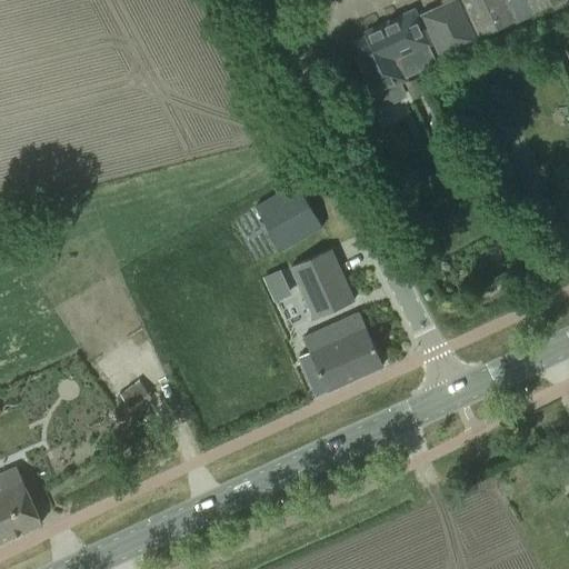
[(423,16),(441,56),(561,0),(443,0),(446,6),(423,16)]
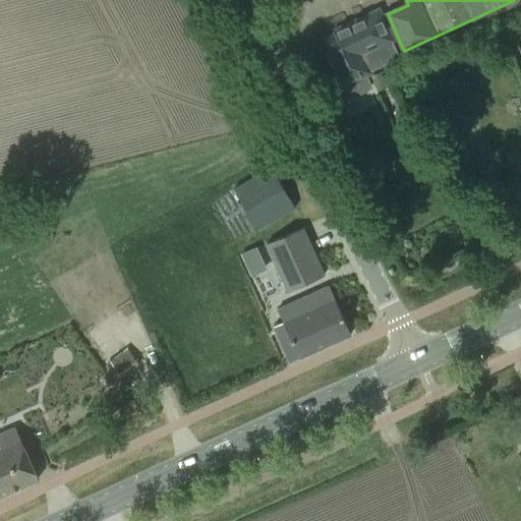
[(328,51),(325,53),(336,77),(332,79),(341,102),(370,88),(365,76),(371,73),(370,69),(386,62),(400,56),(393,41),(379,9),(333,31),(335,34),(328,37),(329,40),(328,44),(325,45),(328,51)]
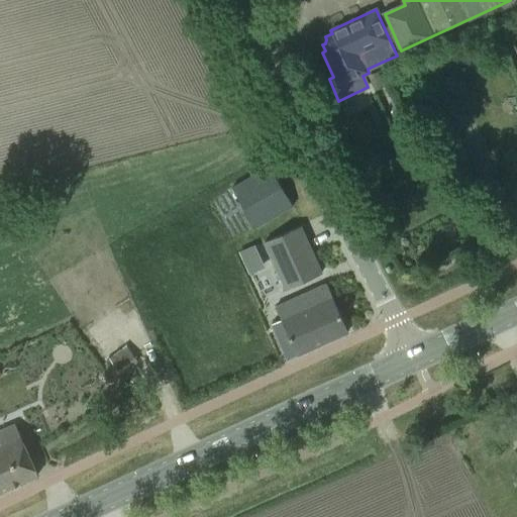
[(233,190),(257,227),(292,206),(268,168),(233,190)]
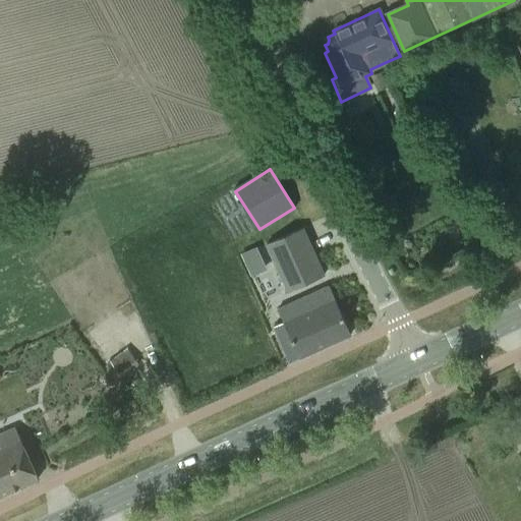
[(267,244),(288,291),(324,275),(302,228),(267,244)]
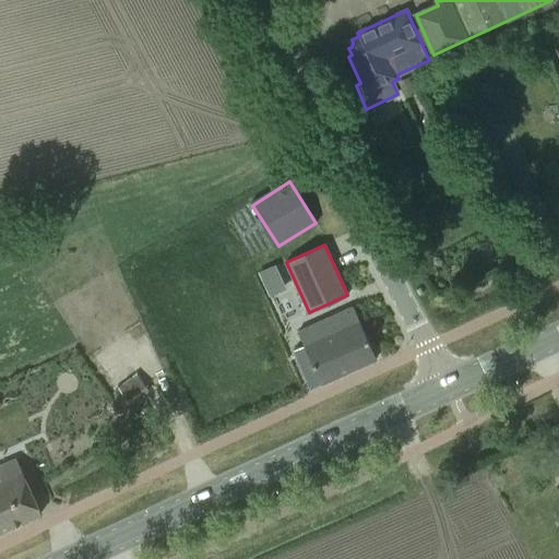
[(260,272),(266,288),(283,281),(276,264),(260,272)]
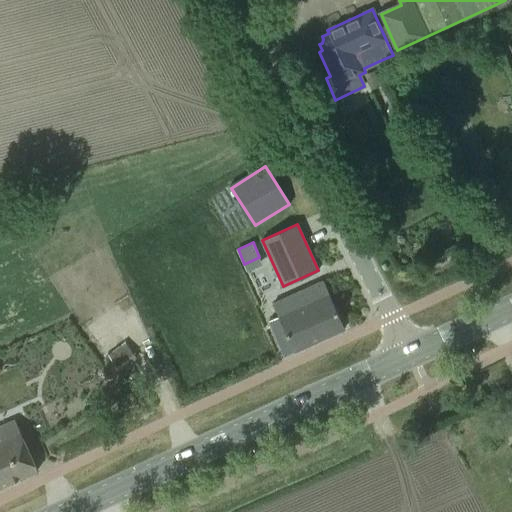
[(344,328),(323,284),(303,293),(309,305),(304,307),(270,322),(285,355),(295,351),(344,328)]
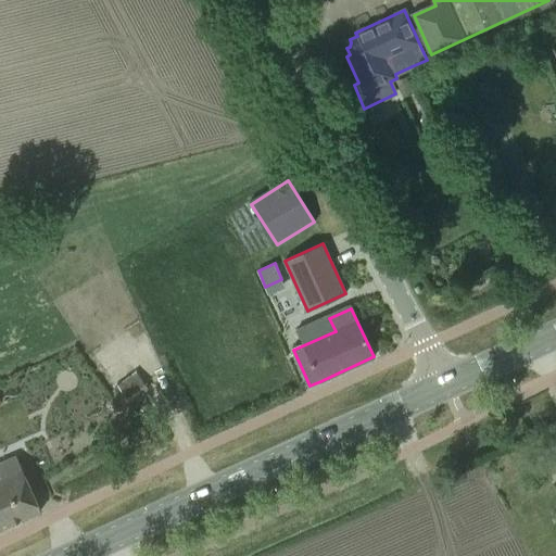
[(28,432),(19,411),(0,419),(11,441),(28,432)]
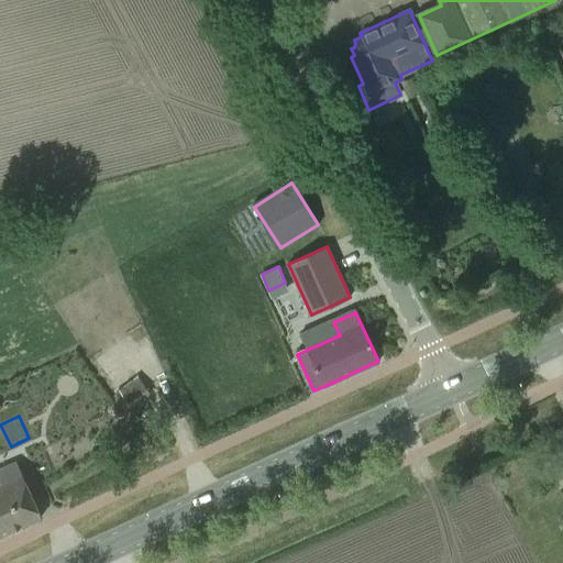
[(0,468),(0,483),(0,484),(0,483),(0,536),(41,518),(17,462),(0,468)]
